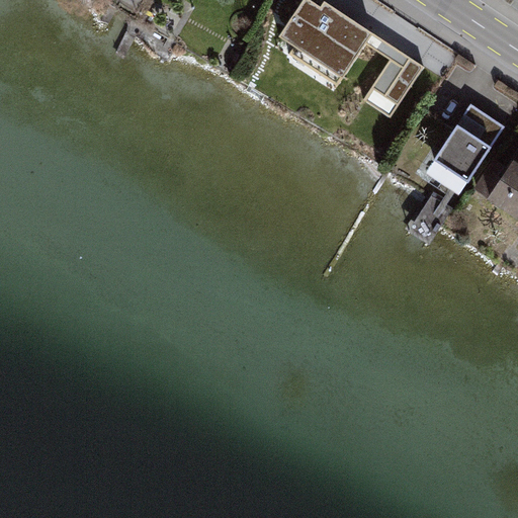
[(321,9),(307,0),(305,0),(281,36),(342,77),(370,32),(325,3),(321,9)]
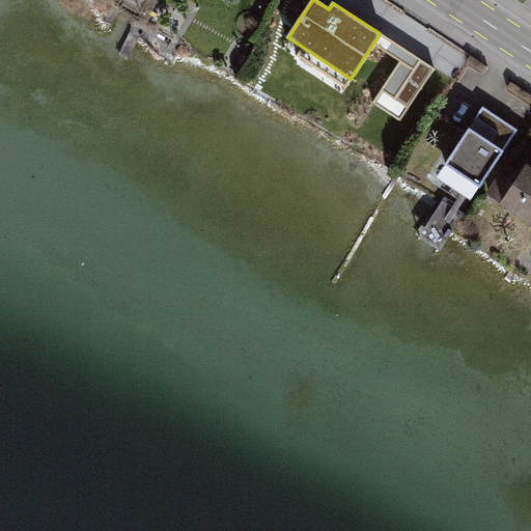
[(384,32),(378,43),(402,58),(375,100),(404,118),(438,66),(384,32)]
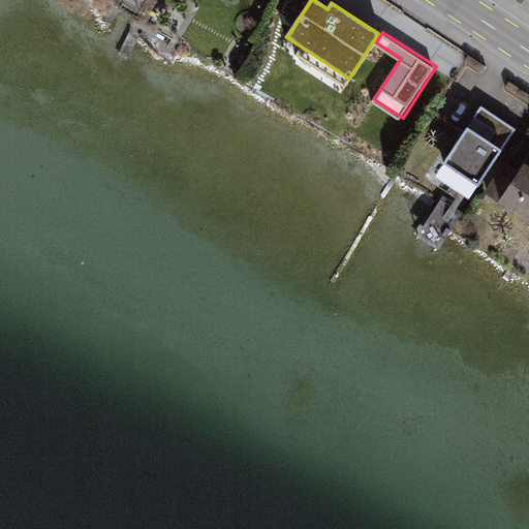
[(516,129),(478,106),(472,116),(492,129),(486,138),(465,125),(441,161),(476,185),(516,129)]
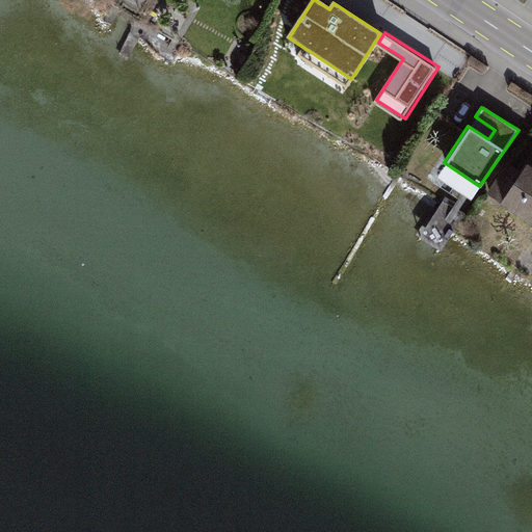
[(531,152),(499,203),(531,221),(531,152)]
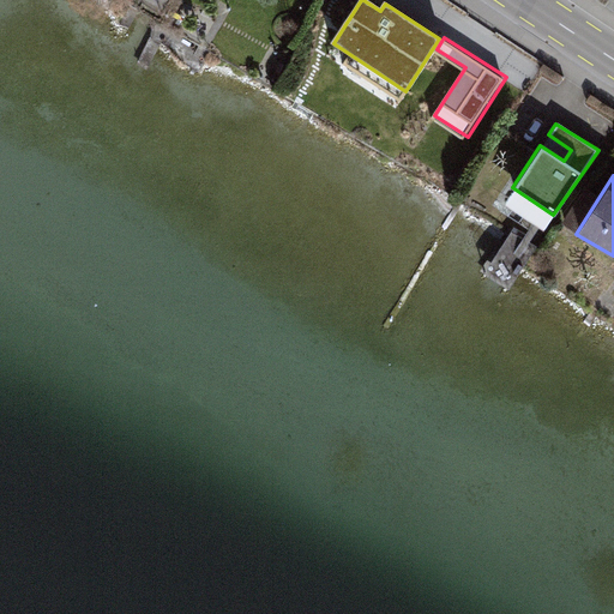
[(535,247),(513,234),(488,272),(509,288),(535,247)]
